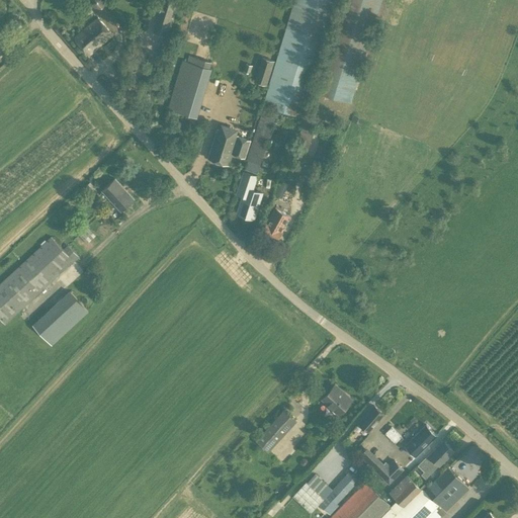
[(292,0),(268,98),(305,107),(331,0),(292,0)]
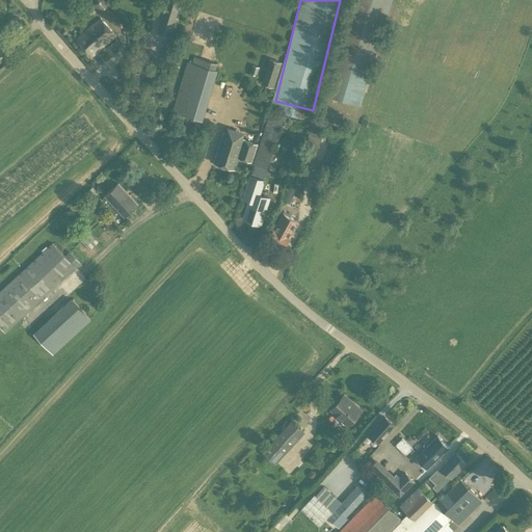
[(115,35),(100,18),(76,38),(91,57),(115,35)]
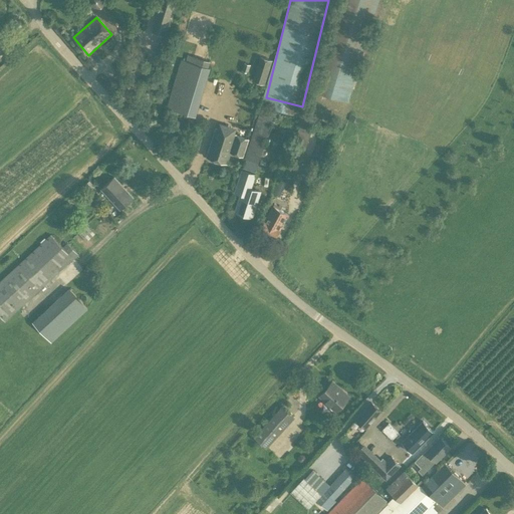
[(322,94),(348,100),(363,34),(338,29),(335,44),(333,43),(322,94)]
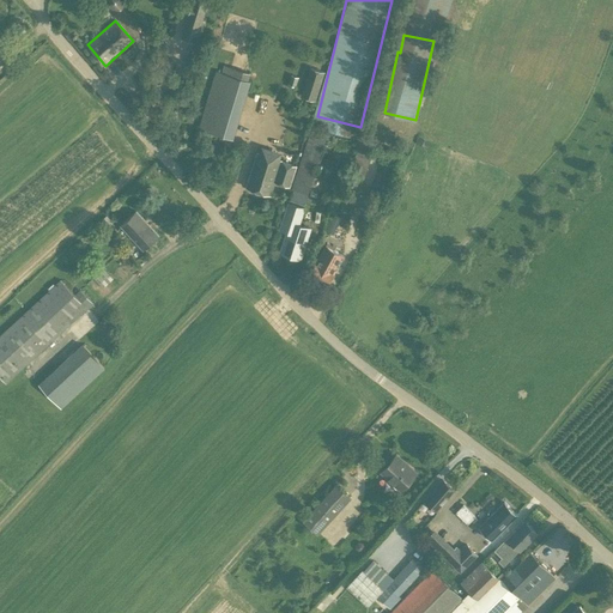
[(135,44),(123,54),(127,58),(137,50),(137,47),(135,44)]
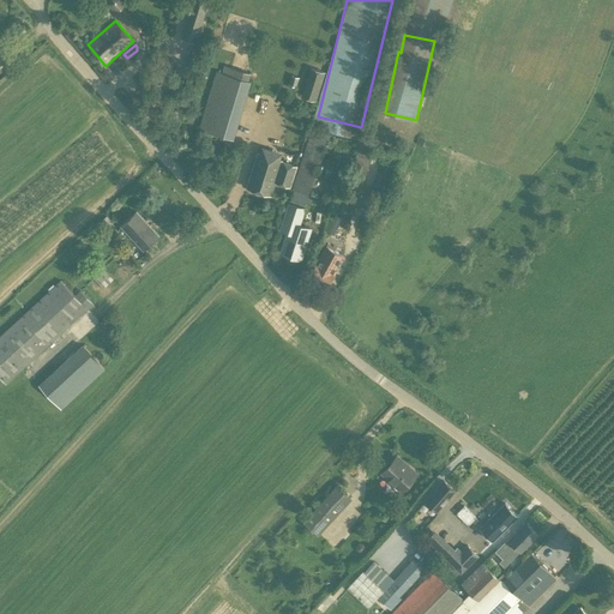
[(221,72),(216,71),(199,128),(234,139),(251,82),(248,80),(251,73),(223,64),(221,72)]
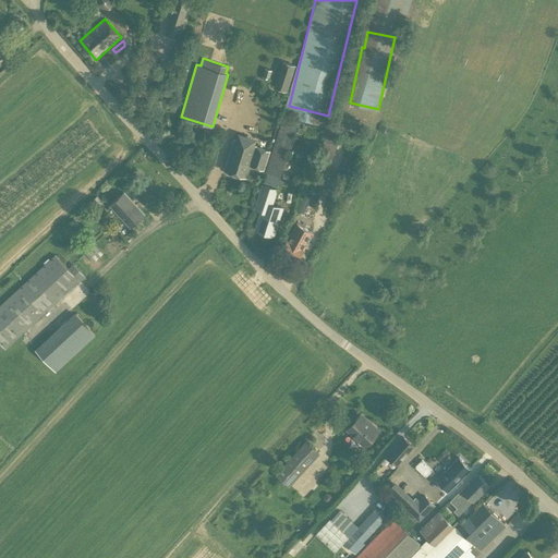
[(283,61),(276,86),(287,91),(294,64),(283,61)]
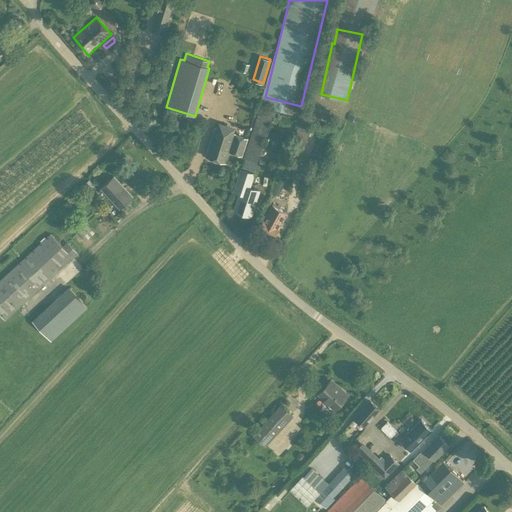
[(248,71),(250,63),(244,61),(241,69),(248,71)]
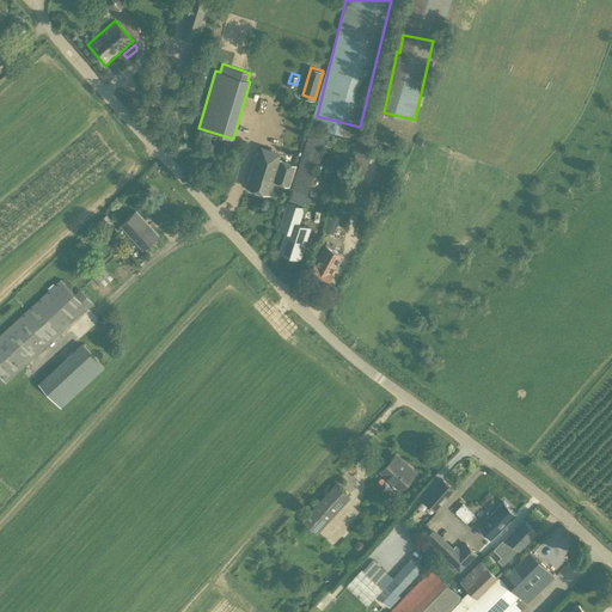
[(308,132),(291,197),(307,202),(324,136),(308,132)]
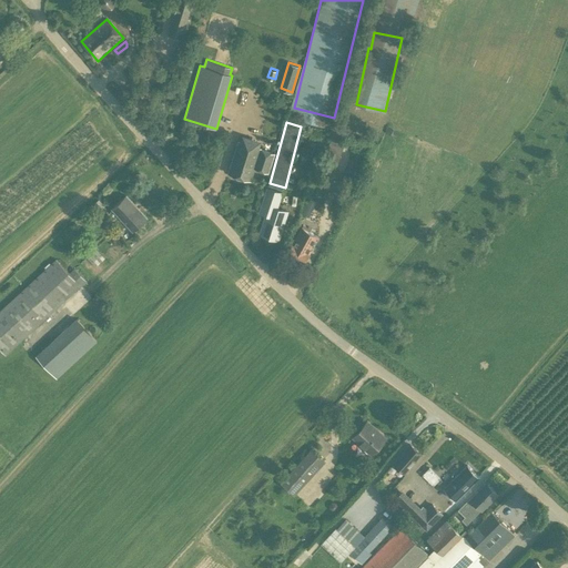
[(234,151),(227,173),(235,175),(236,178),(241,180),(244,178),(250,180),(254,168),(269,172),(274,154),(257,149),(260,141),(243,134),(241,142),(237,141),(234,151)]
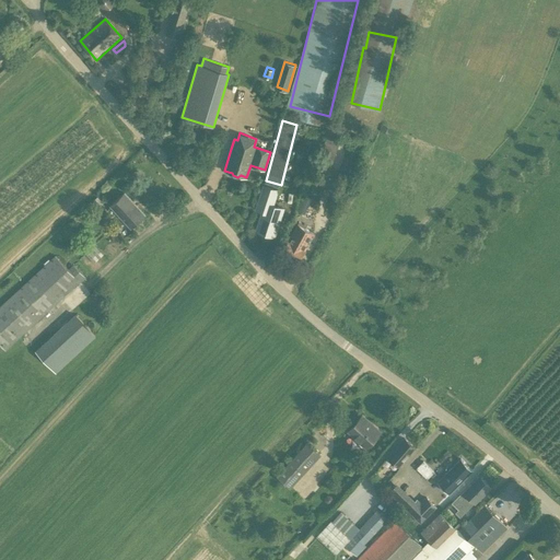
[(276,187),(264,184),(256,207),(263,208),(258,225),(276,230),(282,202),(271,199),(276,187)]
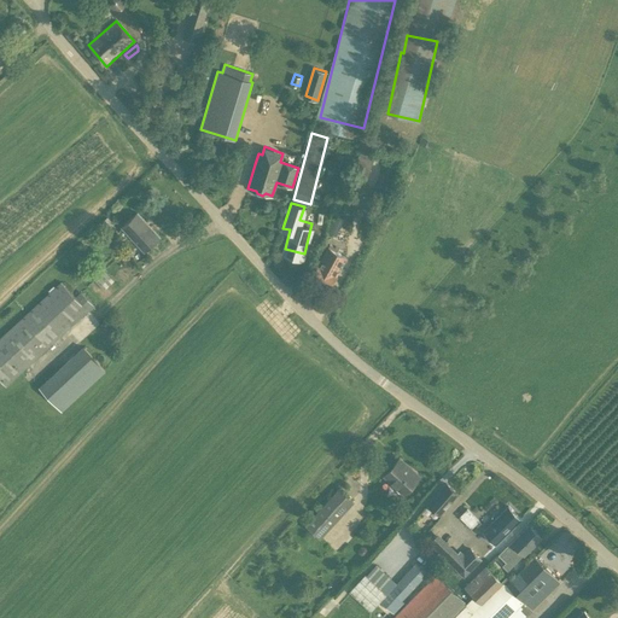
[(324,210),(320,227),(326,229),(331,211),(324,210)]
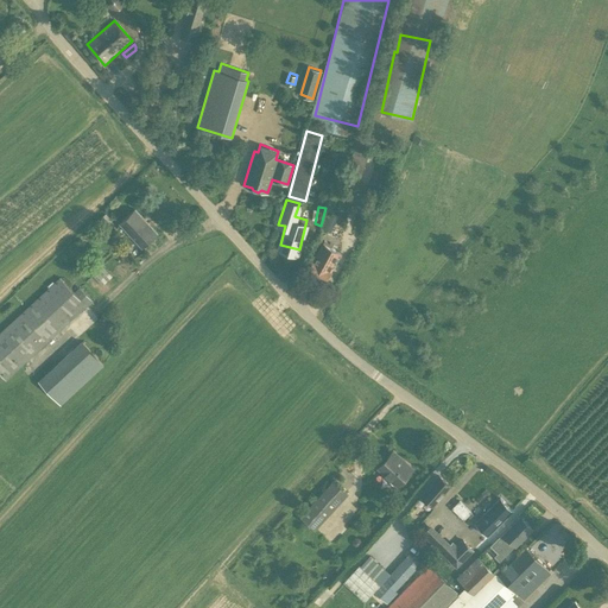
[(157,233),(135,209),(120,223),(141,247),(157,233)]
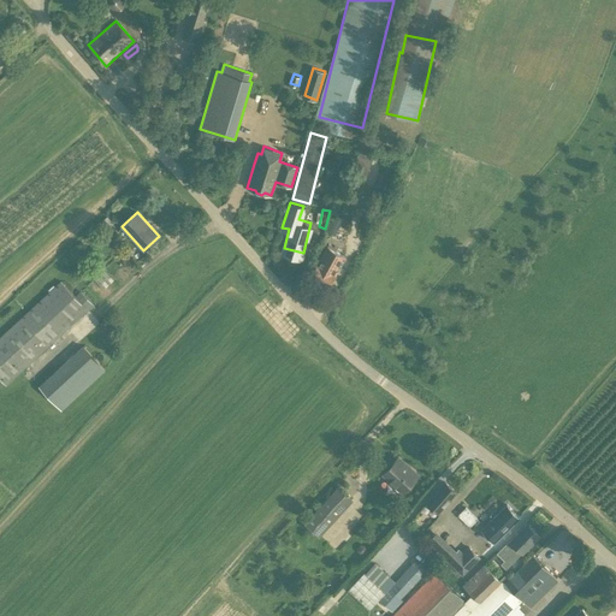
[(327,230),(337,234),(344,217),(336,213),(327,230)]
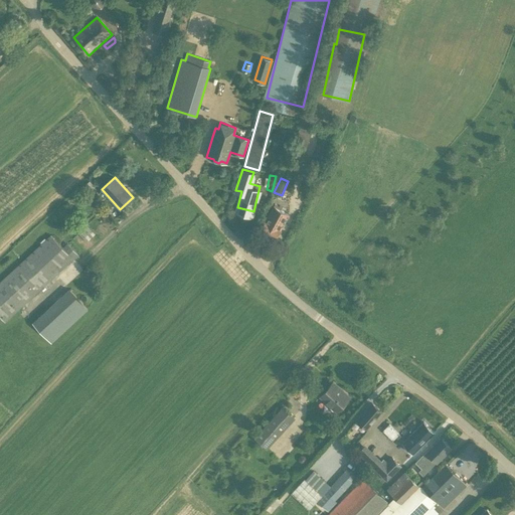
[(276,204),(275,206),(274,206),(260,229),(276,239),(289,215),(281,210),(282,207),(276,204)]
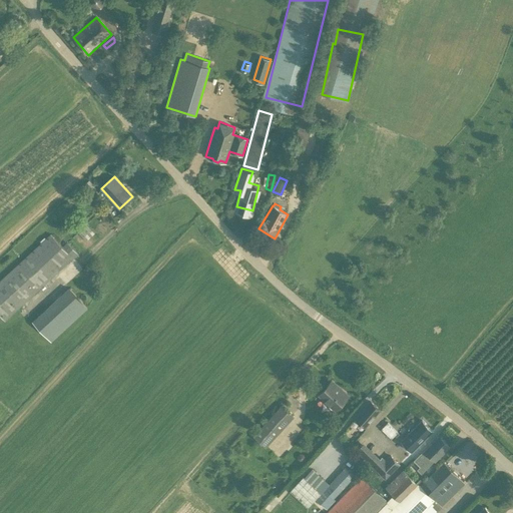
[(95,232),(86,223),(77,232),(86,241),(95,232)]
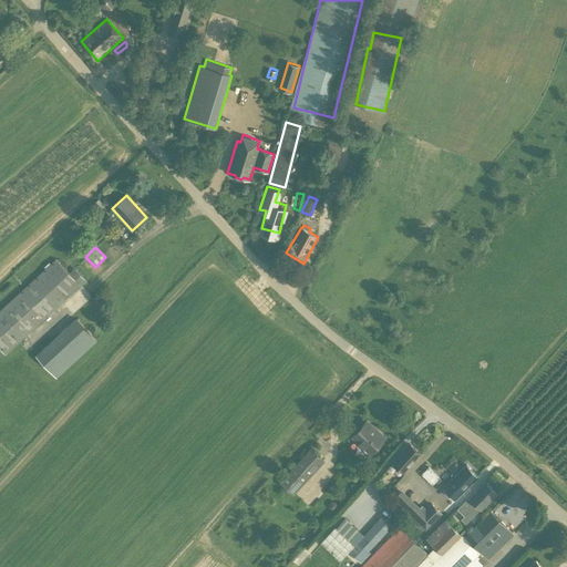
[(74,268),(70,272),(57,258),(55,258),(0,309),(0,349),(6,354),(86,280),(74,268)]
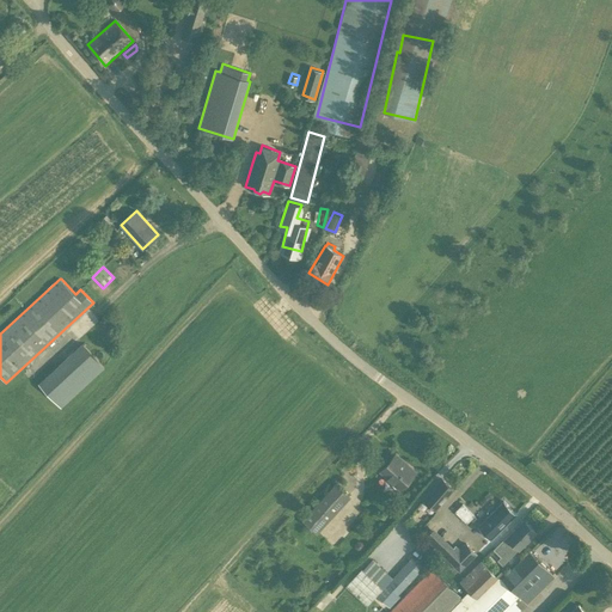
[(61,408),(104,367),(81,342),(38,383),(61,408)]
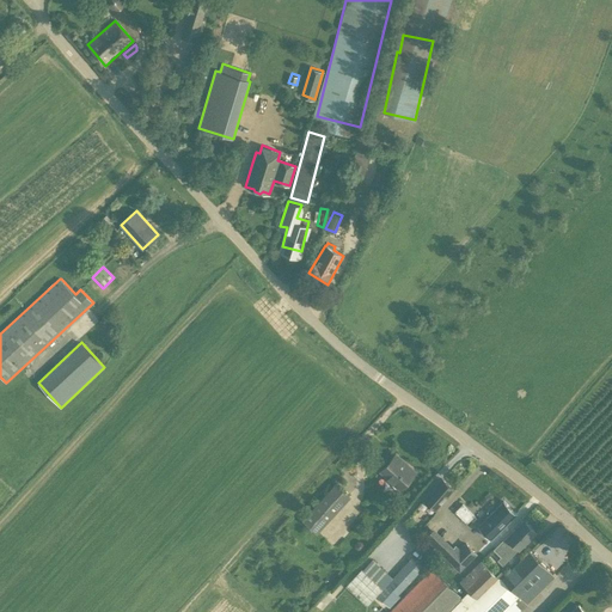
[(411,478),(410,478),(417,471),(396,451),(379,470),(386,477),(385,478),(391,484),(393,482),(401,489),(405,483),(407,484),(411,478)]
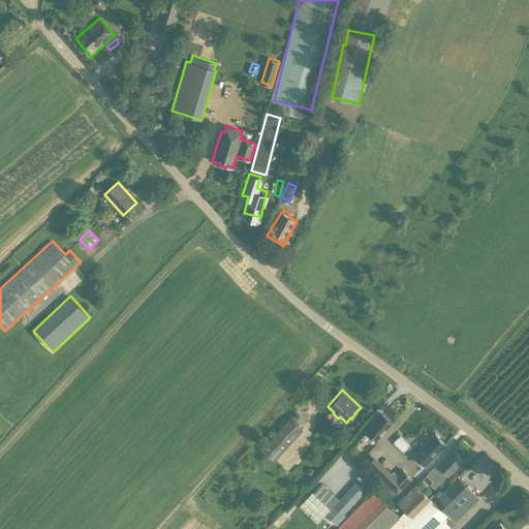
[(376,439),(392,423),(381,414),(367,431),(376,439)]
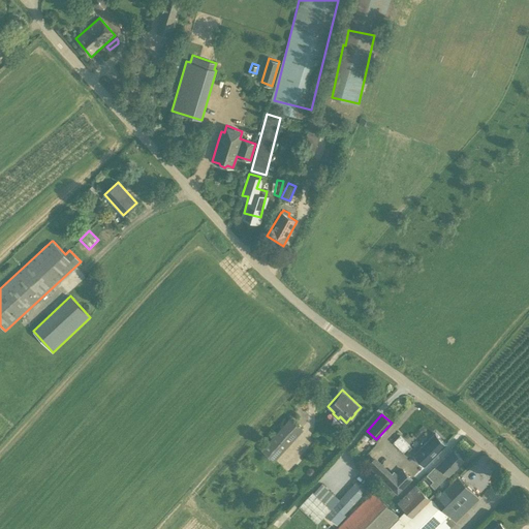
[(274,461),(303,428),(289,416),(260,448),(274,461)]
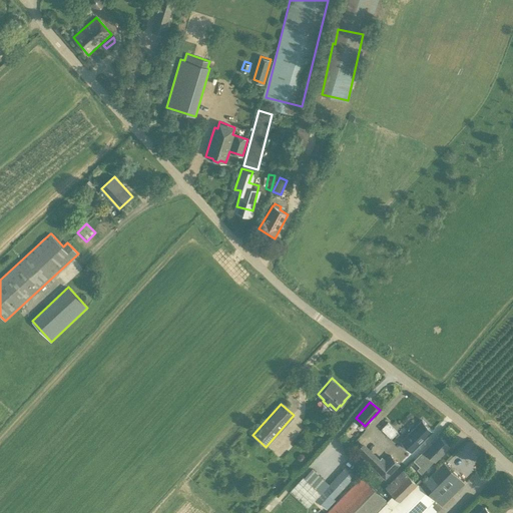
[(433,431),(422,420),(402,441),(412,451),(433,431)]
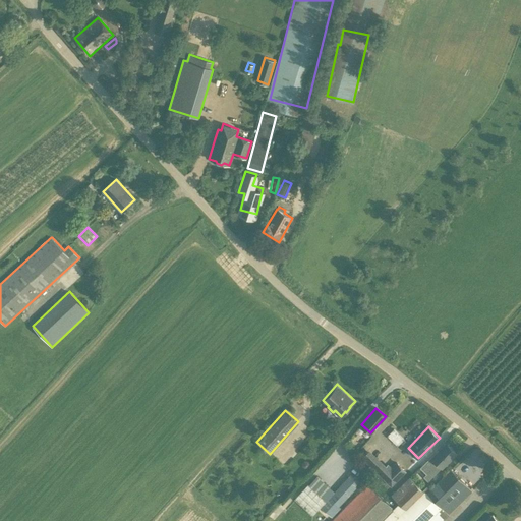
[(404,438),(393,428),(388,435),(397,445),(404,438)]
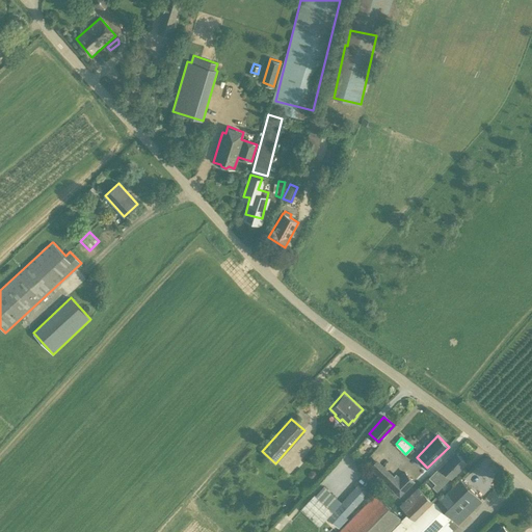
[(455,451),(429,477),(428,478),(435,484),(432,486),(436,491),(451,477),(467,461),(455,451)]
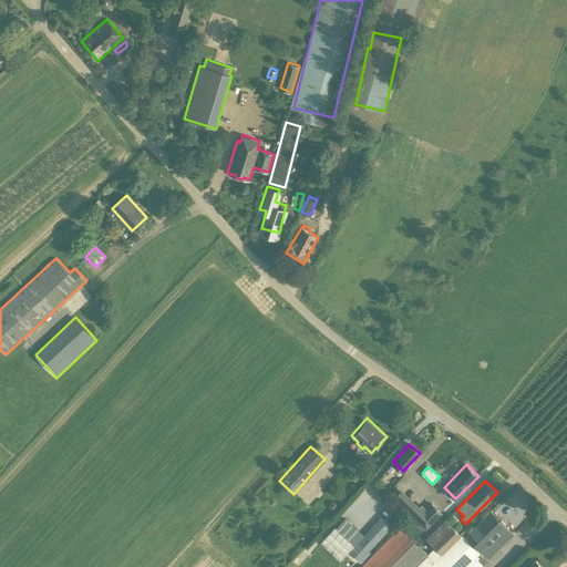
[(425,528),(441,513),(432,504),(426,509),(423,506),(420,509),(401,491),(394,497),(425,528)]
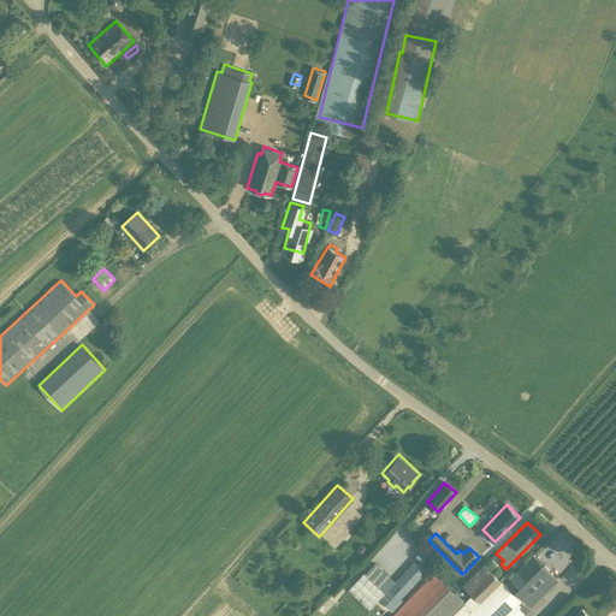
[(468,591),(472,594),(465,602),(434,572),(390,615),(505,615),(519,603),(520,604),(519,606),(525,612),(531,608),(558,580),(533,554),(509,578),(504,573),(499,579),(484,563),(462,585),(468,591)]
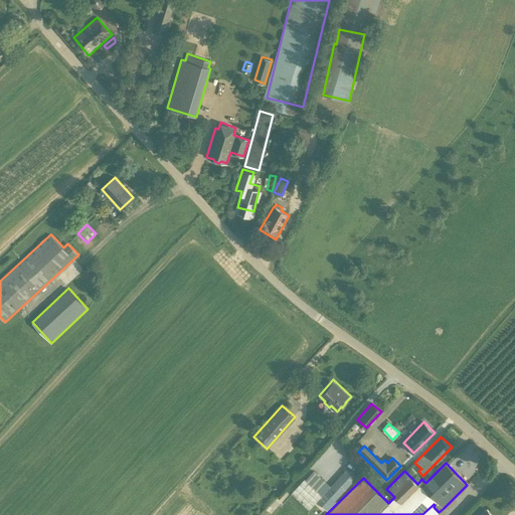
[(322,495),(317,501),(328,511),(336,501),(335,500),(357,477),(347,468),(325,491),(322,495)]
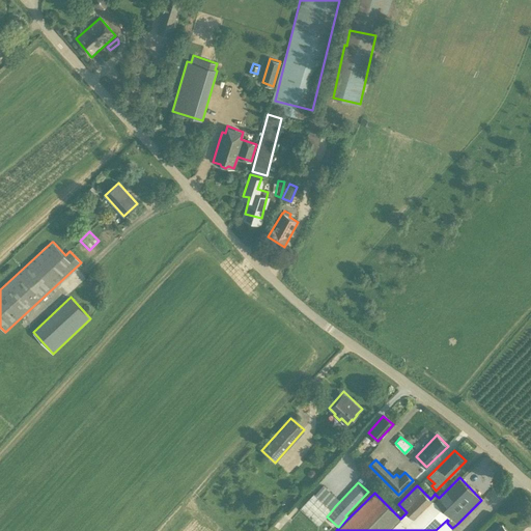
[(327,516),(332,510),(325,503),(314,494),(314,493),(311,496),(300,508),(314,522),(318,525),(327,516)]
